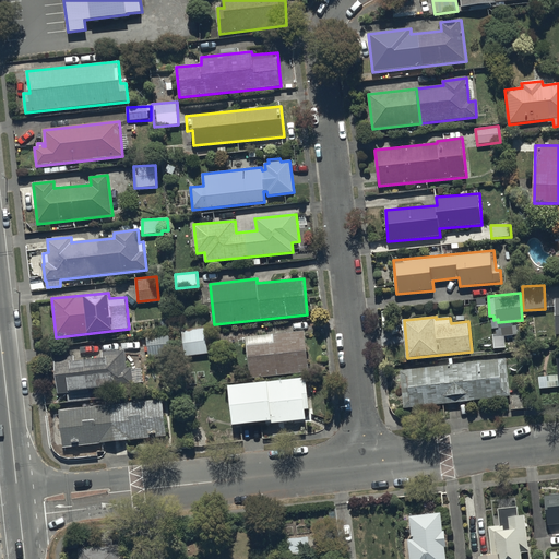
[(207,354),(204,329),(179,332),(182,356),(207,354)]
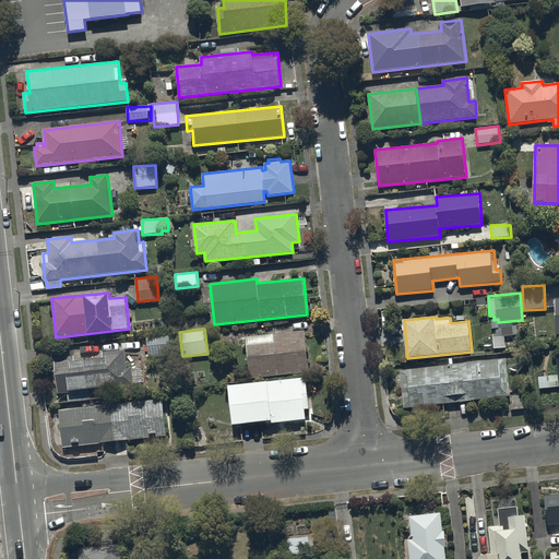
[(304,331),(245,339),(250,379),(309,371),(304,331)]
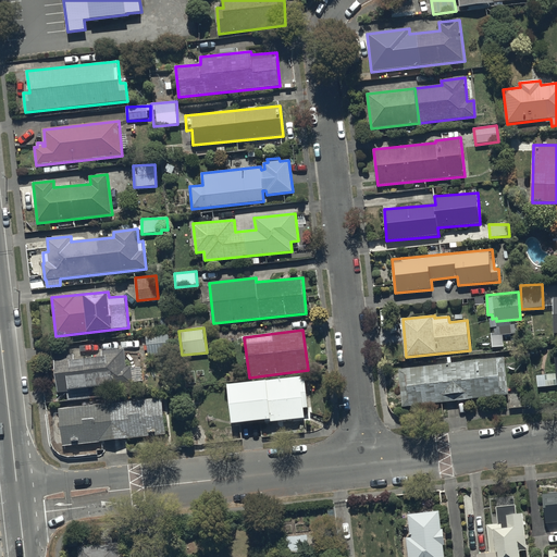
[(168,331),(146,333),(148,357),(170,355),(168,331)]
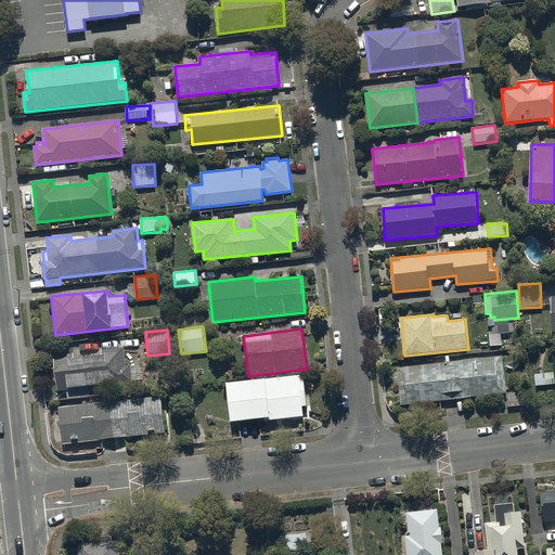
[(54,356),(57,391),(68,390),(68,389),(133,383),(133,381),(142,381),(141,366),(131,366),(131,365),(126,366),(125,348),(102,350),(103,356),(74,359),(73,353),(54,356)]
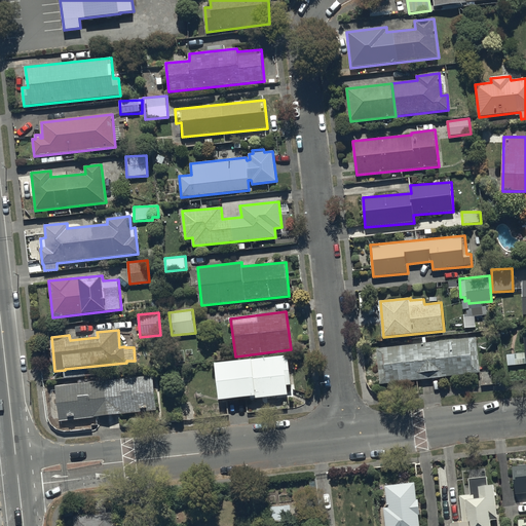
[(525,336),(524,337),(525,352),(506,354),(509,367),(525,365),(525,363),(525,336)]
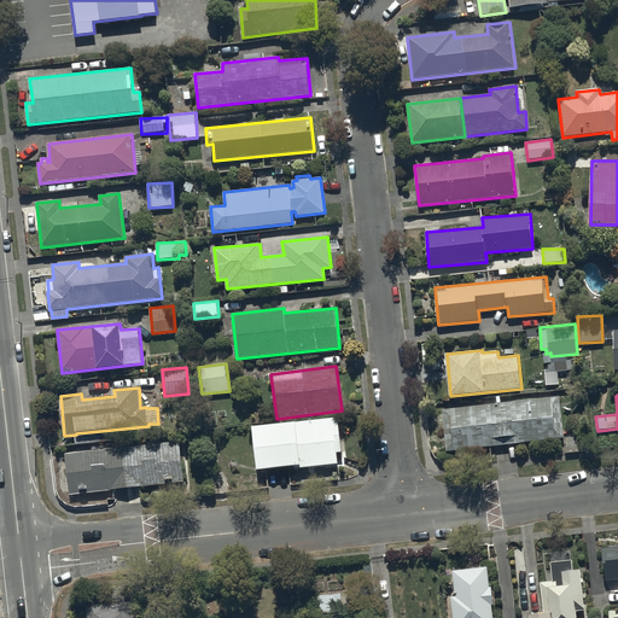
[(442,409),(447,452),(564,438),(559,396),(442,409)]
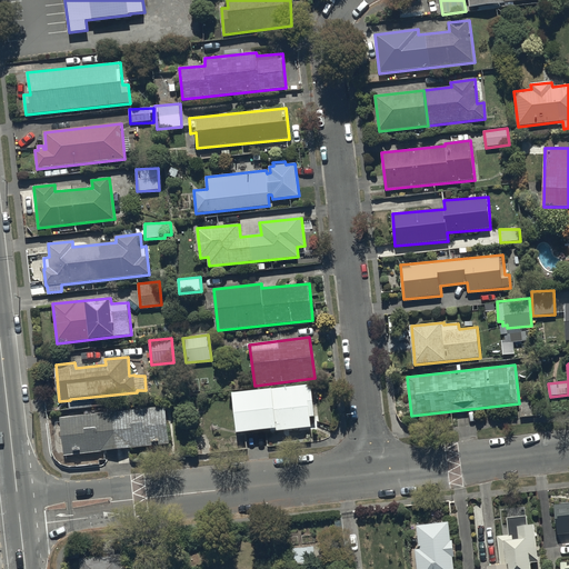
[(311,383),(232,392),(237,433),(276,429),(276,431),(311,427),(310,417),(315,417),(311,383)]
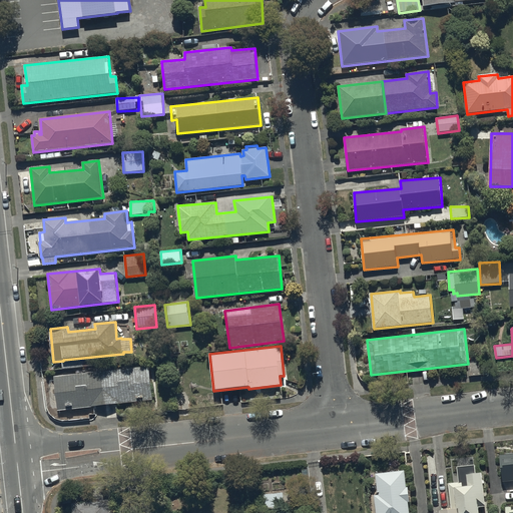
[(54,377),(58,411),(153,400),(149,365),(54,377)]
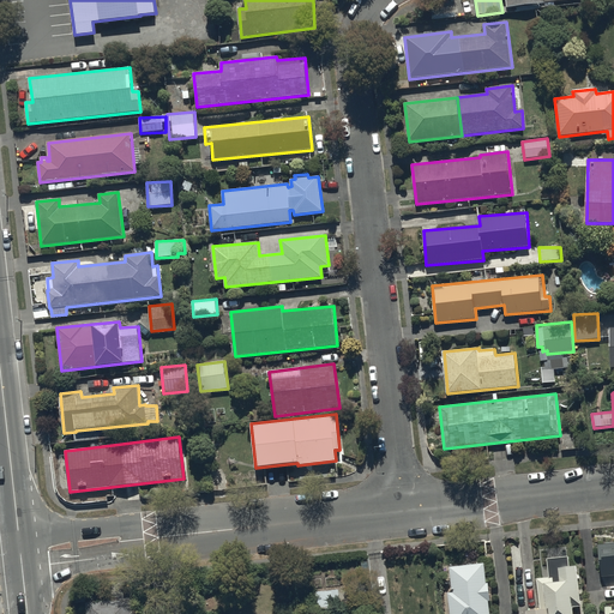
[(613,606),(603,608),(603,613),(613,613),(613,542),(597,545),(601,578),(613,576),(613,571),(613,606)]
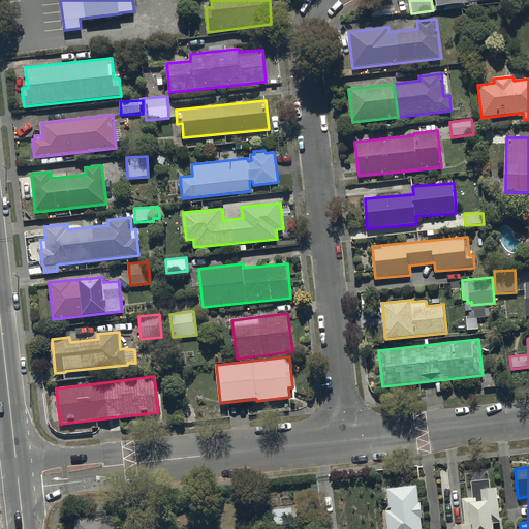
[(471,483),(473,498),(463,499),(465,525),(454,526),(454,528),(494,528),(494,522),(500,522),(497,488),(491,489),(490,480),(471,483)]
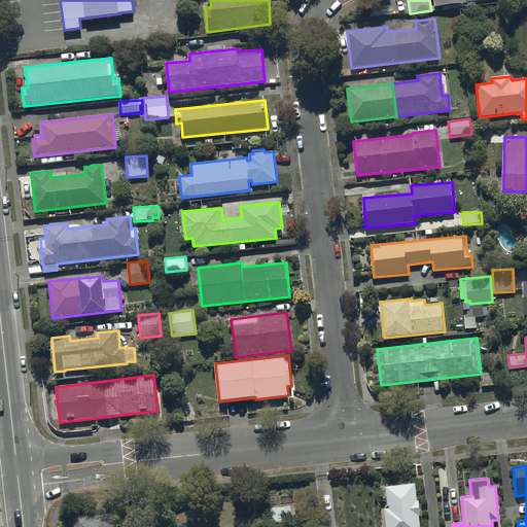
[(388,508),(384,510),(385,526),(420,526),(420,516),(419,501),(417,501),(416,485),(386,487),(388,508)]
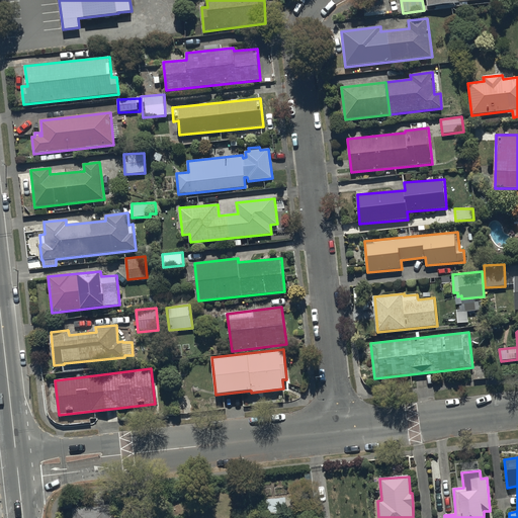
[(110,517),(109,505),(73,509),(73,517),(110,517)]
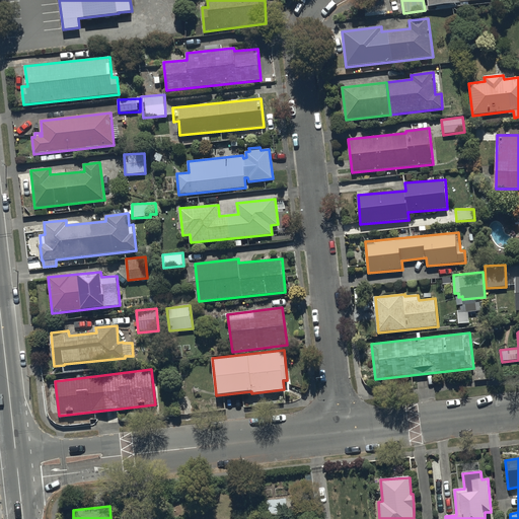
All buildings are outlined.
